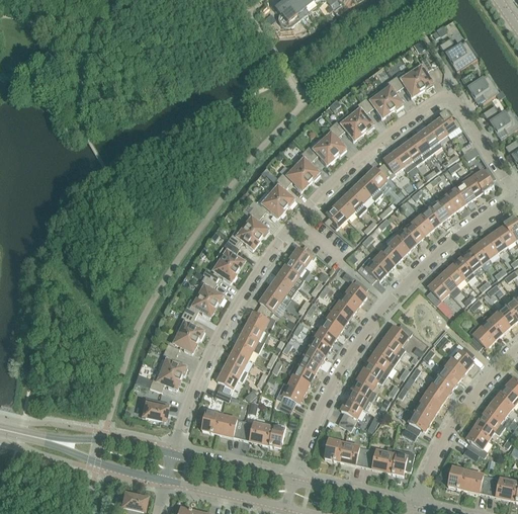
[(292,25),(300,19),(285,0),(276,7),(280,12),(279,14),(278,18),(279,21),(282,24),(285,26),(288,26),(292,25)]
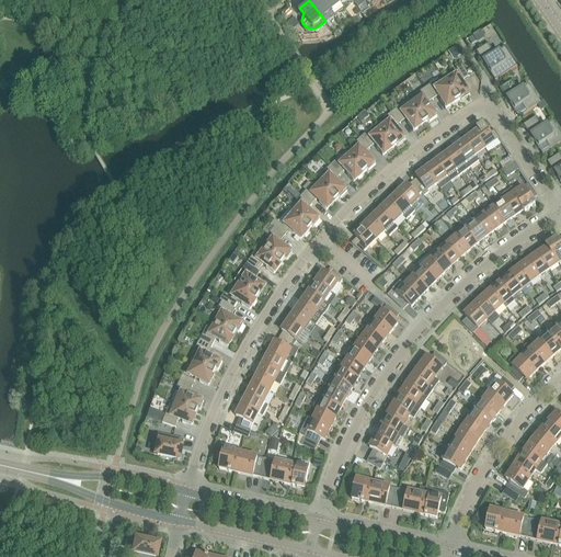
[(309,0),(325,21),(335,13),(324,0),(309,0)]
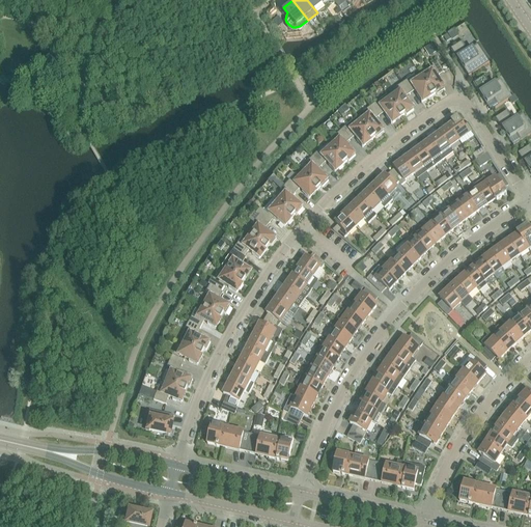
[(307,0),(317,12),(326,5),(322,0),(307,0)]
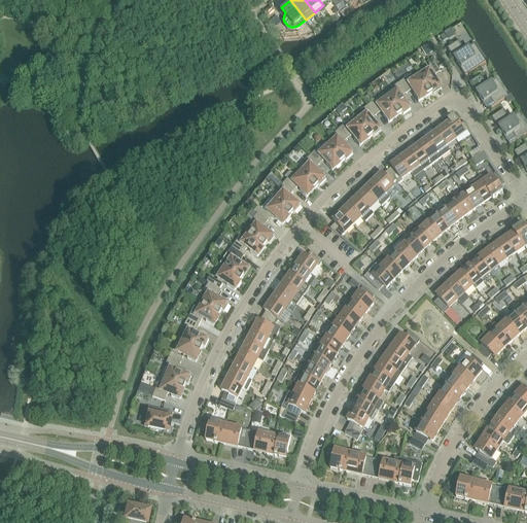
[(451,26),(446,29),(449,34),(449,35),(454,32),(451,26)]
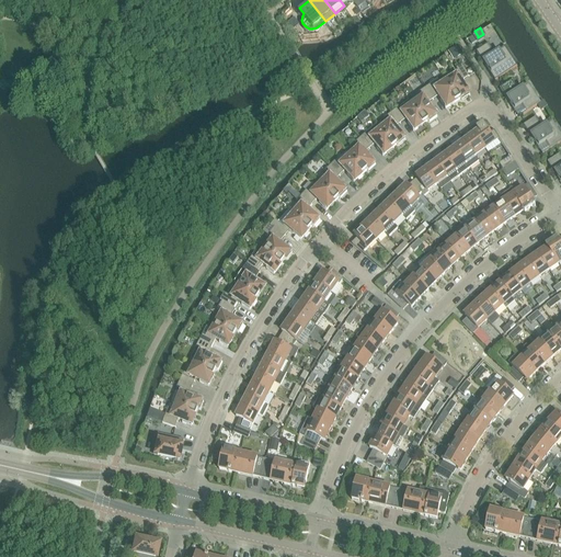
[(489,40),(476,47),(487,64),(489,64),(491,68),(499,64),(503,70),(494,76),(495,77),(517,63),(504,42),(504,43),(504,44),(494,50),(488,41),(489,40)]
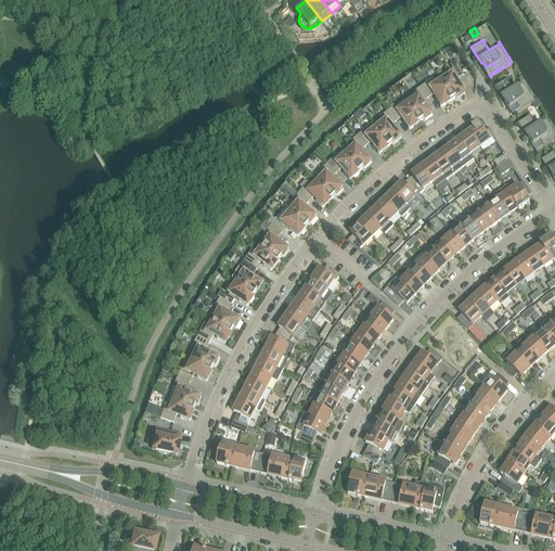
[(451,42),(444,46),(450,53),(457,49),(457,48),(453,41),(451,42)]
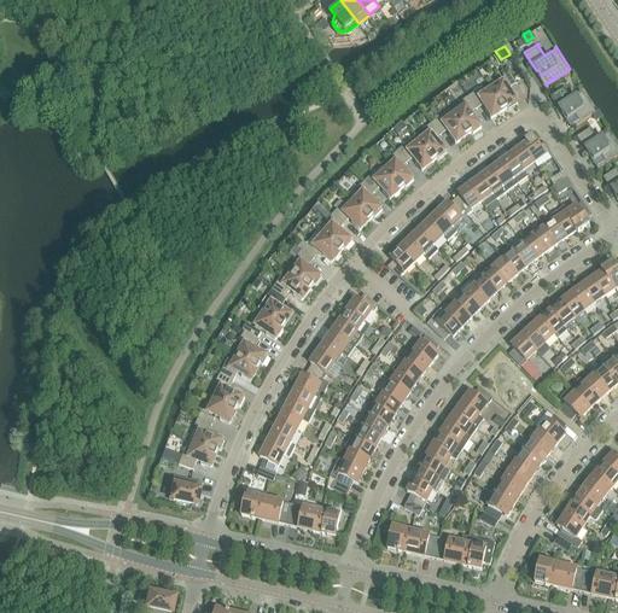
[(509,66),(502,70),(511,83),(517,80),(509,66)]
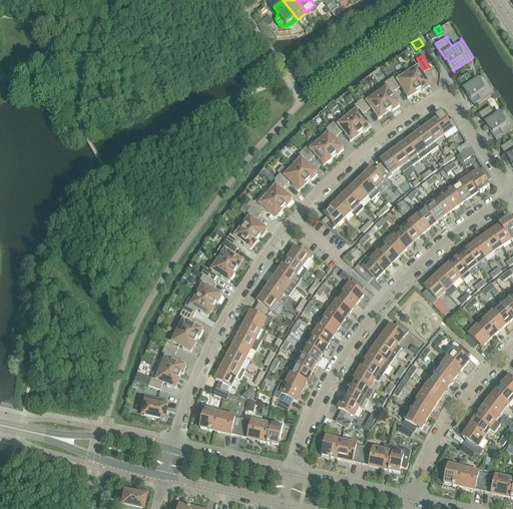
[(418,65),(408,71),(419,88),(422,86),(423,88),(430,83),(418,65)]
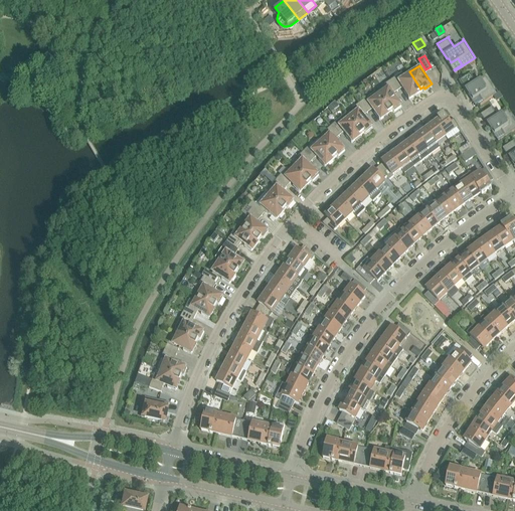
[(409,96),(420,89),(409,71),(405,74),(402,69),(390,77),(397,88),(403,83),(405,88),(404,89),(409,96)]
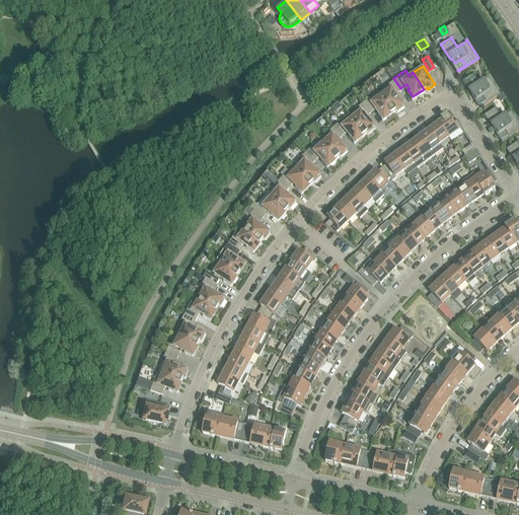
[(474,70),(462,78),(472,93),(473,92),(476,97),(484,93),(488,99),(479,104),(480,104),(501,91),(489,73),(488,73),(489,74),(479,80),(473,71),(474,71),(474,70)]
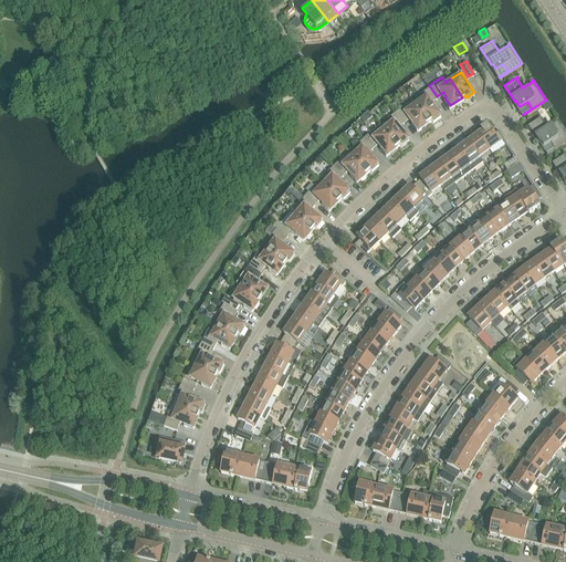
[(431,101),(437,96),(429,85),(423,89),(427,94),(417,102),(429,120),(432,117),(433,120),(441,114),(431,101)]
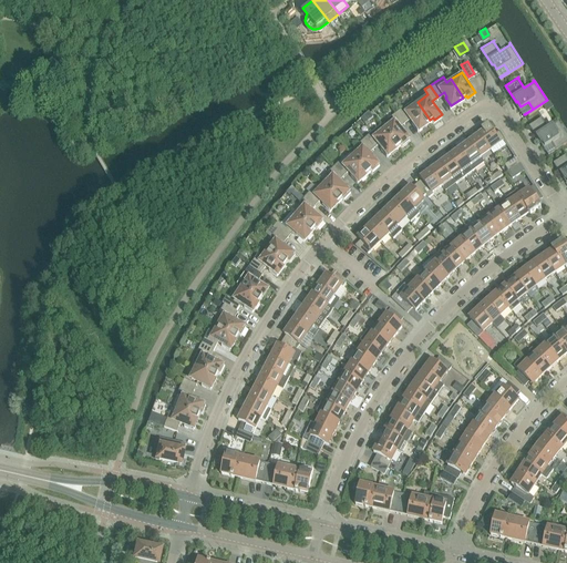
[(418,129),(430,120),(418,102),(406,110),(414,120),(412,121),(418,129)]
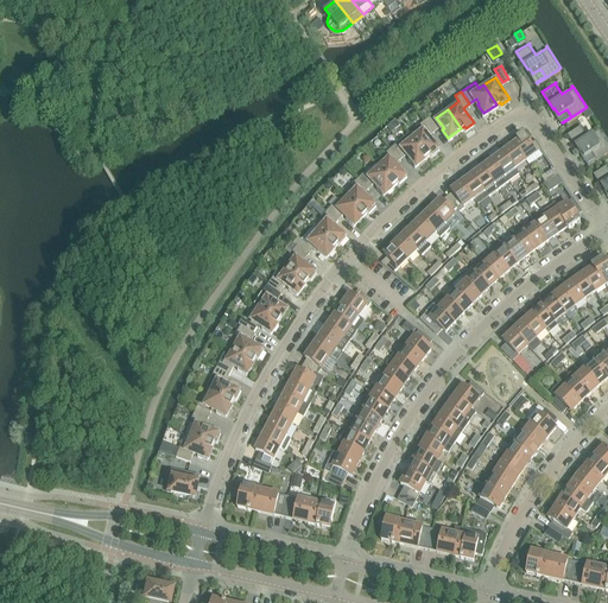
[(430,113),(424,118),(434,129),(439,125),(430,113)]
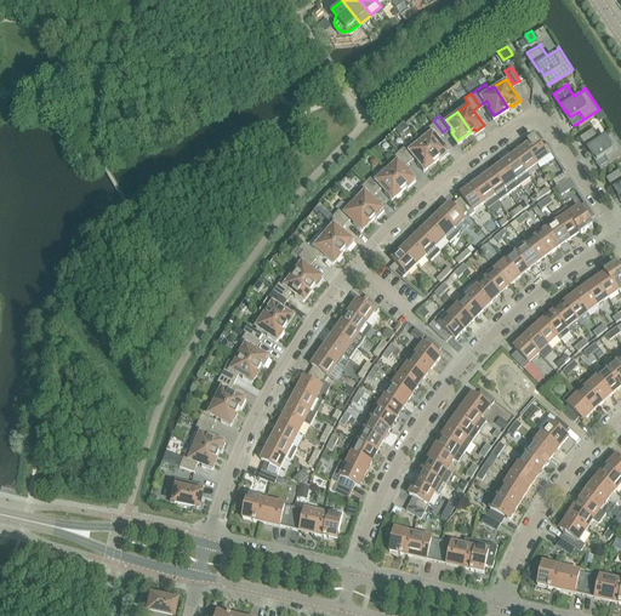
[(433,120),(428,124),(417,133),(437,158),(439,155),(442,158),(449,150),(438,136),(443,132),(433,120)]
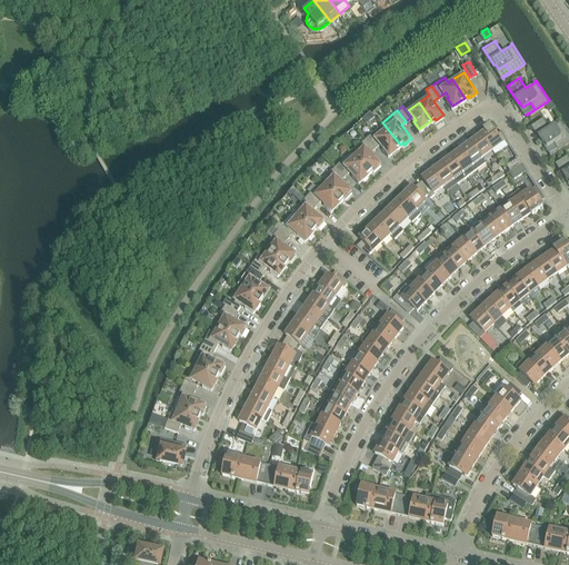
[(543,115),(531,122),(542,140),(543,139),(547,144),(553,139),(558,147),(550,151),(550,152),(568,140),(568,131),(560,118),(559,118),(560,119),(550,126),(543,116),(545,115),(543,115)]
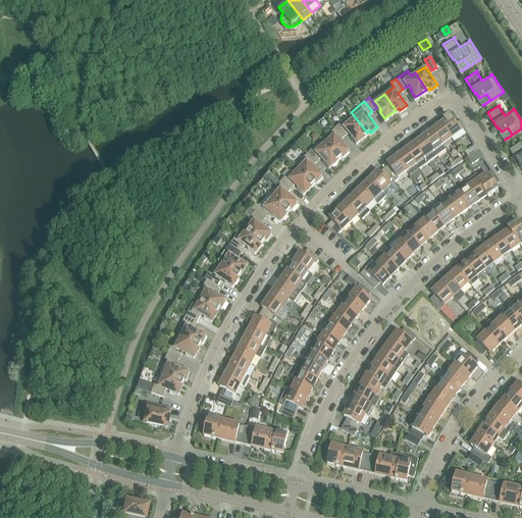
[(344,135),(350,130),(352,133),(351,135),(356,142),(367,133),(351,112),(340,120),(335,124),(344,135)]
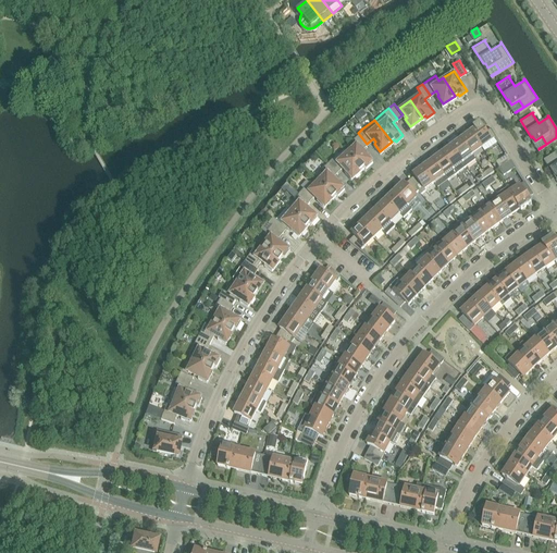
[(469,127),(481,144),(495,134),(491,126),(486,130),(484,127),(480,121),(477,123),(469,127)]
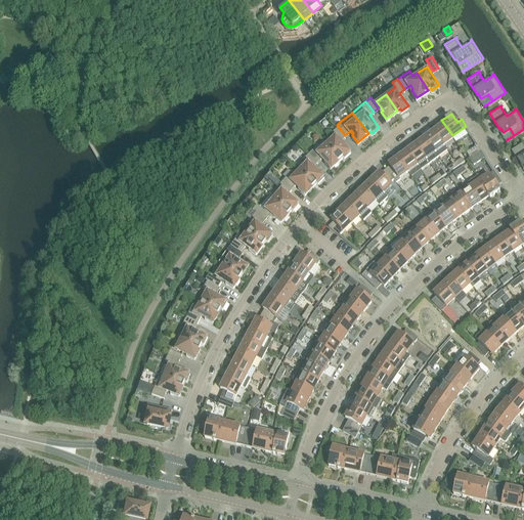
[(442,122),(434,128),(444,141),(452,135),(441,120),(441,121),(442,122)]
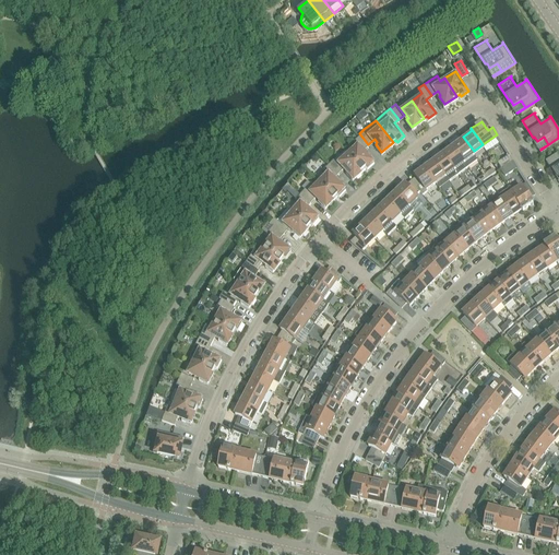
[(358,143),(348,152),(364,167),(366,165),(368,167),(375,161),(364,149),(368,144),(359,133),(354,138),(358,143)]
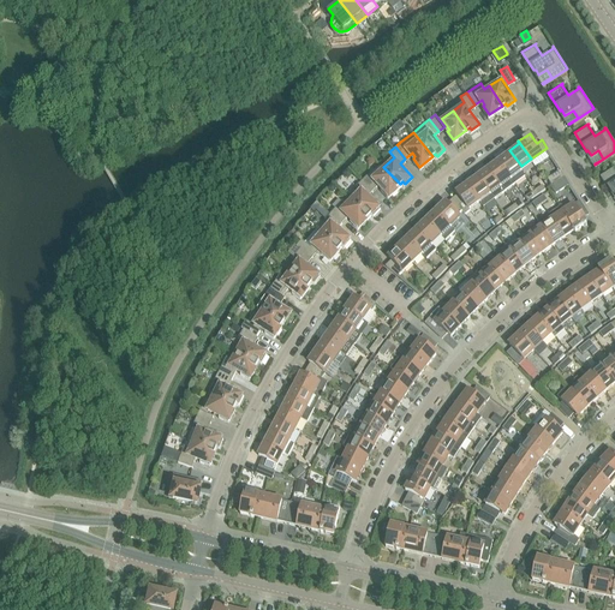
[(509,150),(499,157),(515,180),(525,172),(521,166),(509,150)]
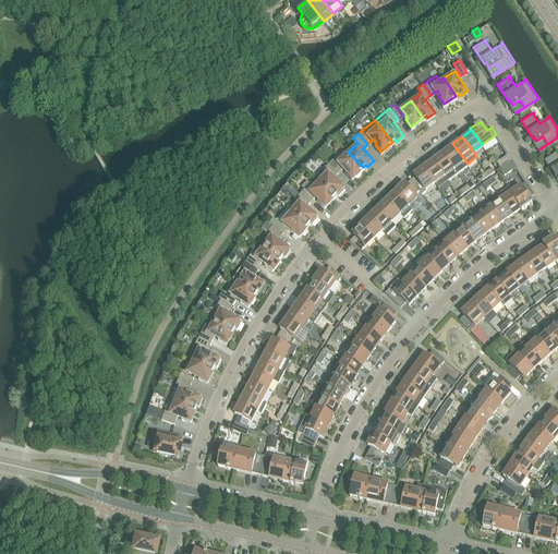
[(443,151),(453,165),(458,170),(468,164),(452,143),(443,151)]
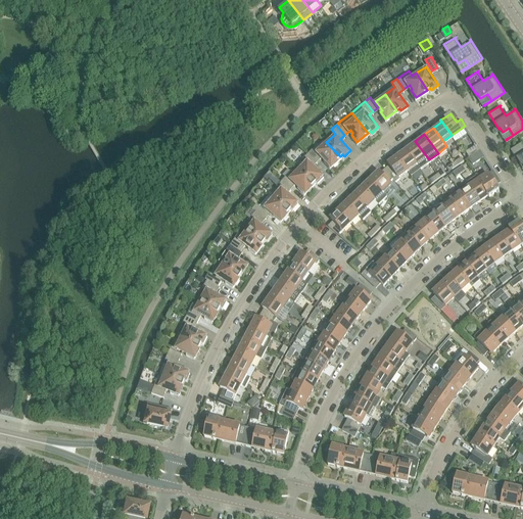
[(324,139),(316,146),(318,149),(325,158),(324,159),(330,167),(340,156),(326,142),(324,139)]
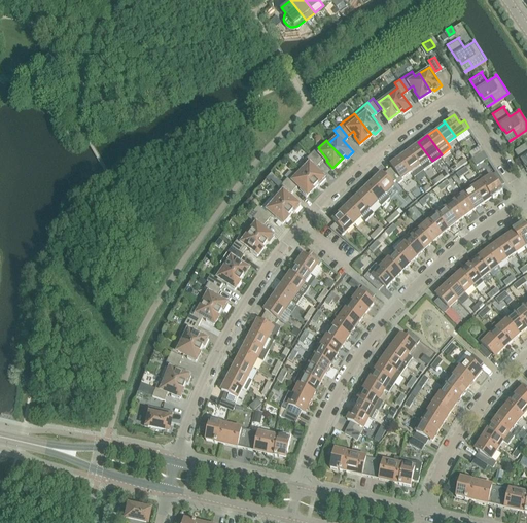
[(526,143),(525,141),(526,141),(526,140),(515,148),(525,164),(526,163),(526,165),(526,143)]
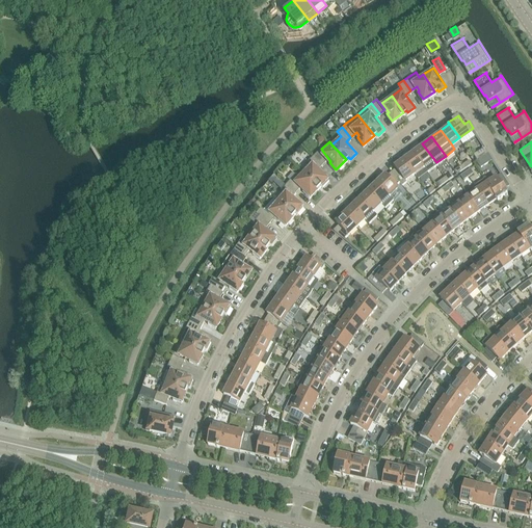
[(427,169),(436,162),(432,157),(422,143),(414,150),(427,169)]
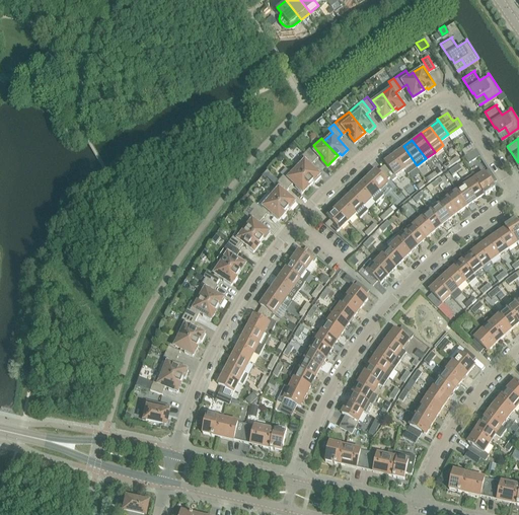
[(462,147),(465,153),(476,146),(472,141),(462,147)]
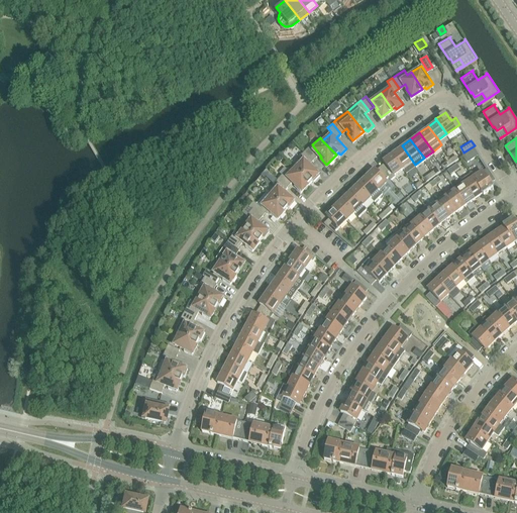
[(308,145),(304,149),(313,159),(317,155),(308,145)]
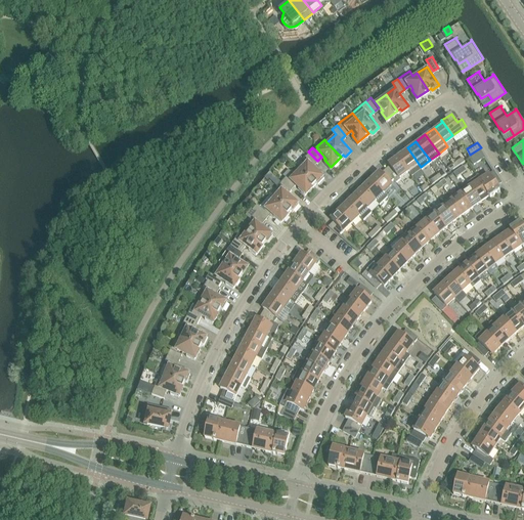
[(398,155),(408,168),(412,173),(421,167),(407,147),(398,155)]
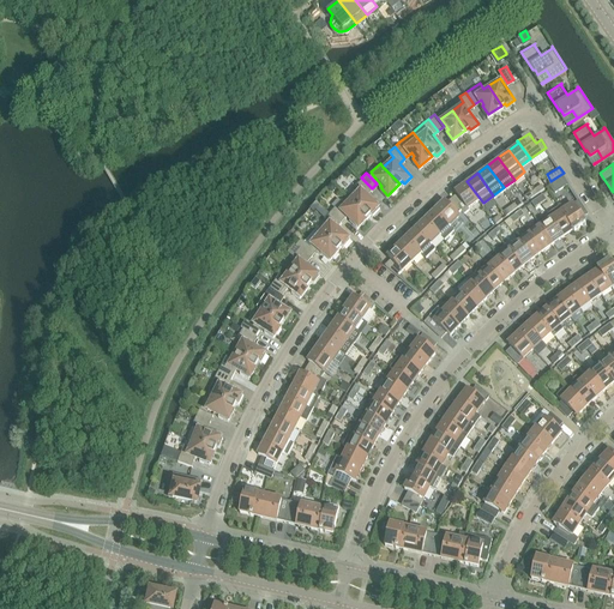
[(564,173),(551,181),(555,188),(569,180),(564,173)]
